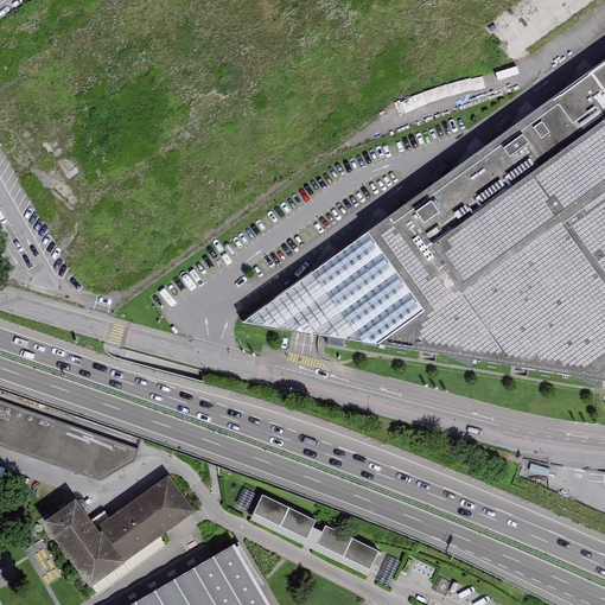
[(303,333),(604,382),(604,59),(241,323),(303,333)]
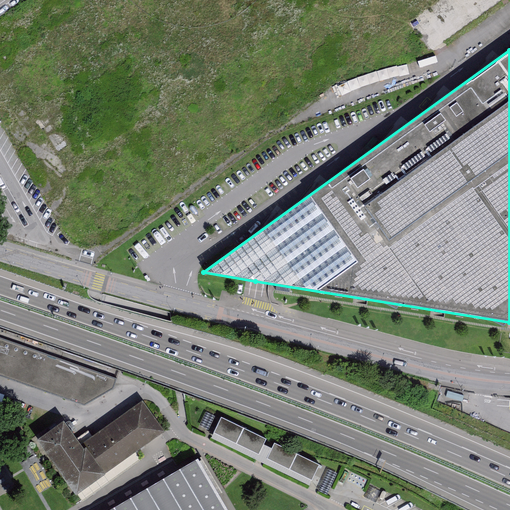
[(119,379),(0,337),(0,375),(84,405),(119,379)]
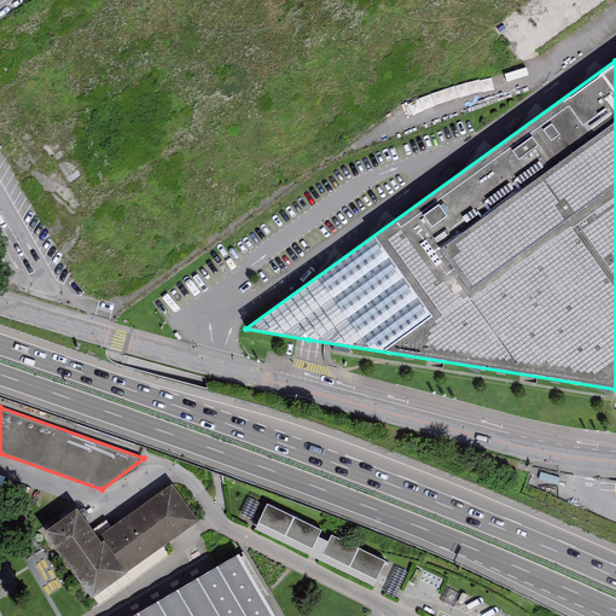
[(74,510),(41,533),(89,599),(125,575),(123,574),(196,522),(169,484),(94,538),(74,510)]
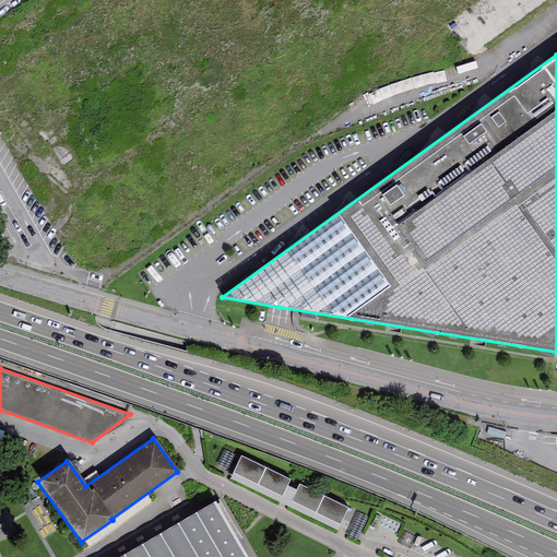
[(0,487),(14,480),(0,453),(0,487)]
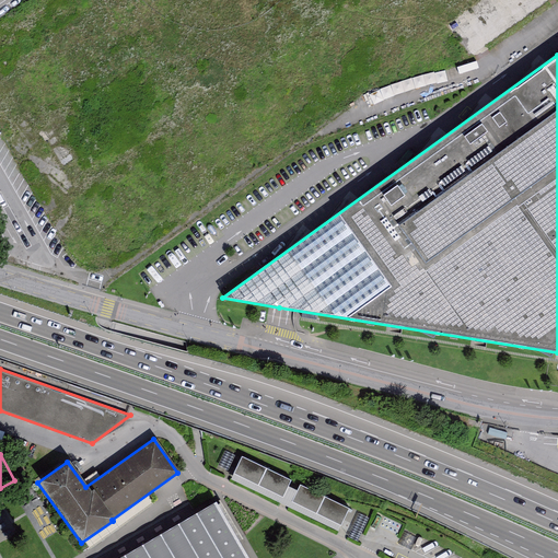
[(290,480),(241,457),(229,480),(337,532),(349,508),(298,484),(295,490),(287,487),(290,480)]
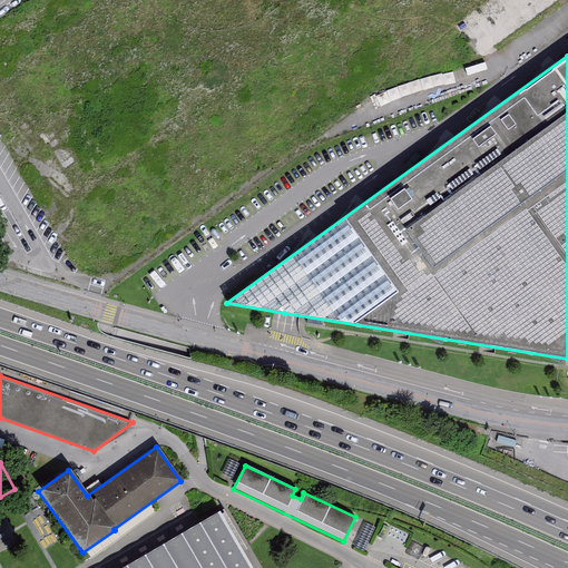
[(250,567),(217,512),(121,567),(250,567)]
